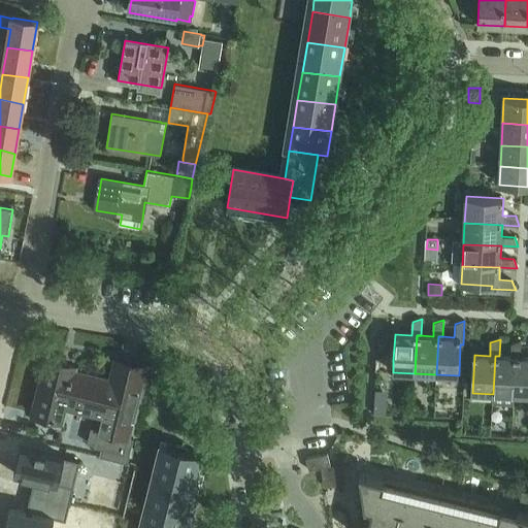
[(517,357),(521,357),(522,339),(512,343),(510,357),(499,356),(495,356),(493,394),(493,404),(515,405),(515,395),(517,357)]
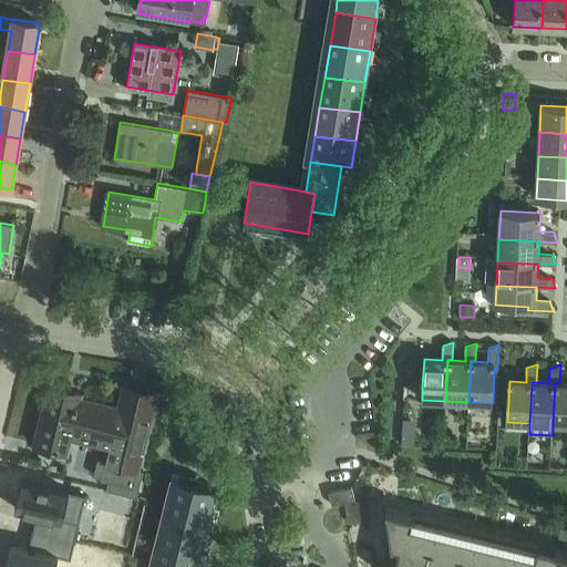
[(566,383),(559,383),(555,383),(553,424),(566,424),(566,383)]
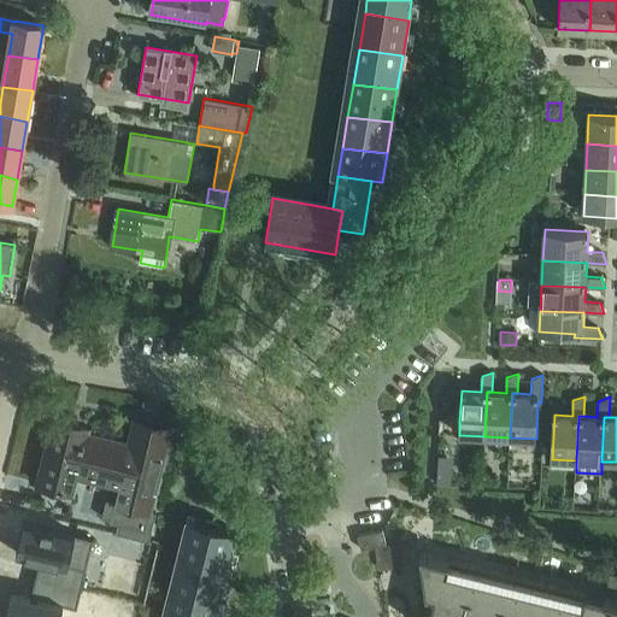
[(440,419),(440,433),(459,434),(459,421),(440,419)]
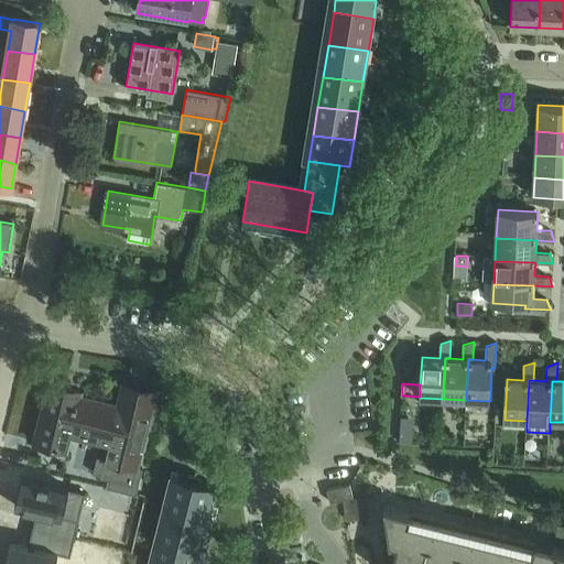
[(49,386),(35,442),(66,449),(71,433),(110,443),(101,477),(132,486),(139,457),(152,403),(149,402),(152,391),(140,388),(128,386),(125,396),(121,394),(118,407),(79,397),(80,393),(49,386)]
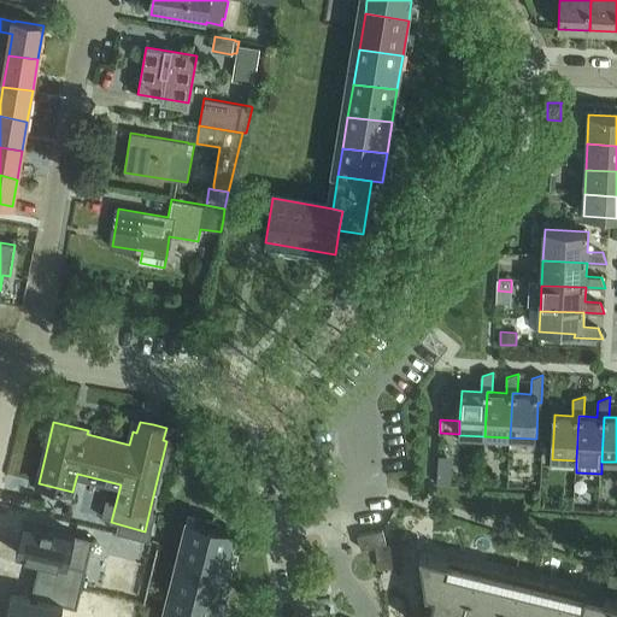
[(439,457),(436,483),(452,485),(453,458),(439,457)]
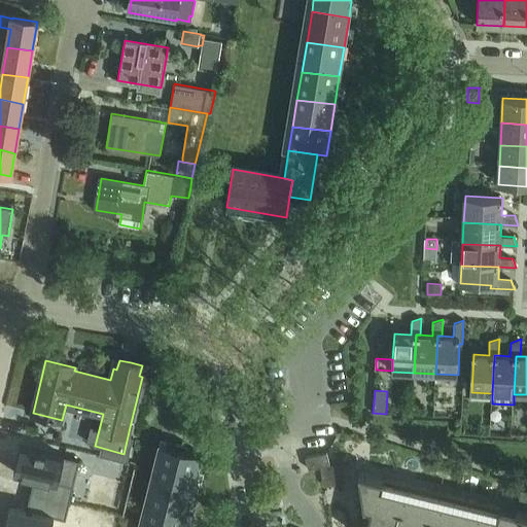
[(156,477),(194,487),(202,454),(165,445),(156,477)]
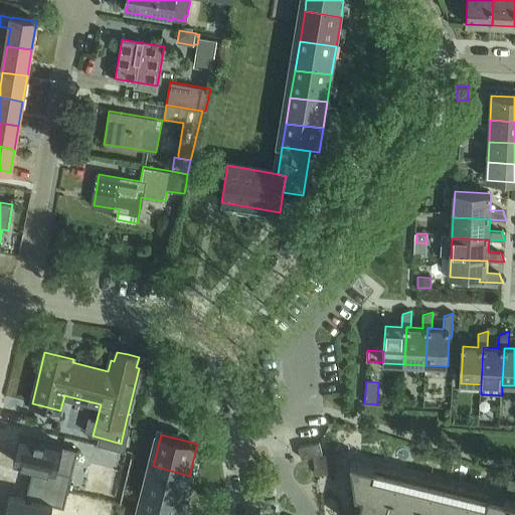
[(19,437),(13,462),(39,469),(36,484),(68,492),(72,475),(57,472),(62,448),(19,437)]
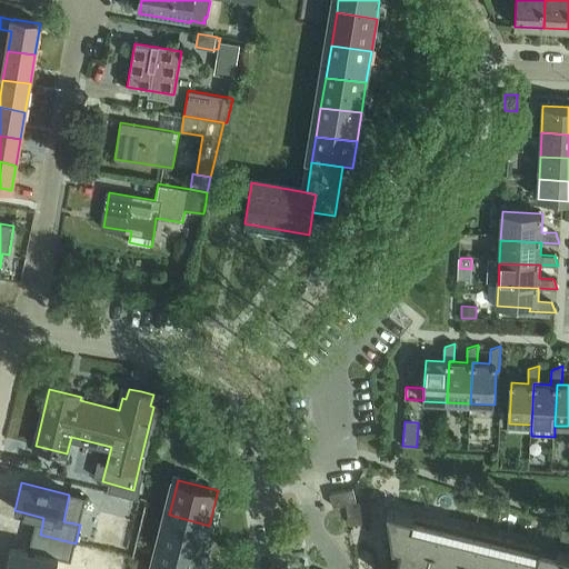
[(333,492),(337,505),(358,499),(355,487),(333,492)]
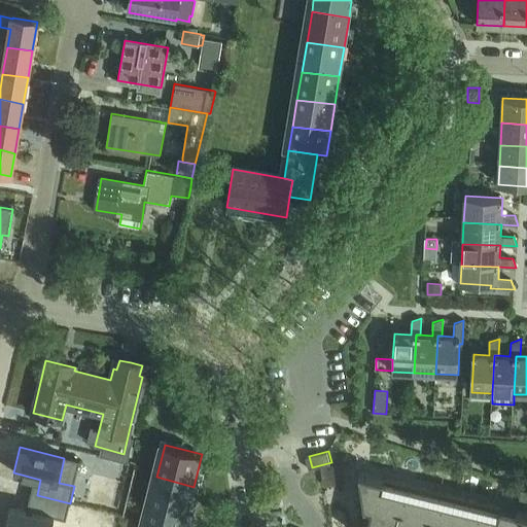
[(526,526),(526,512),(358,471),(363,505),(365,505),(371,506),(365,526),(526,526)]
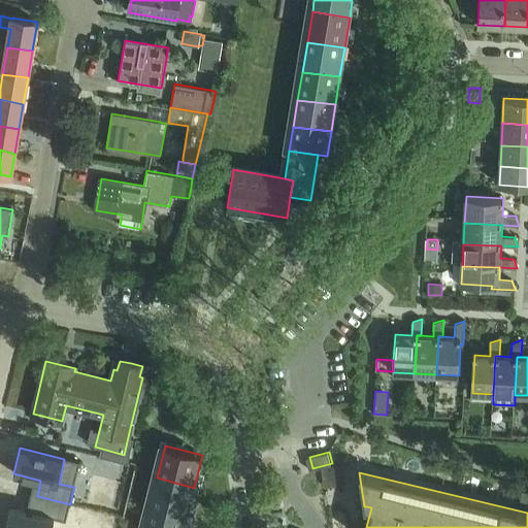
[(187,517),(194,488),(157,477),(150,507),(187,517)]
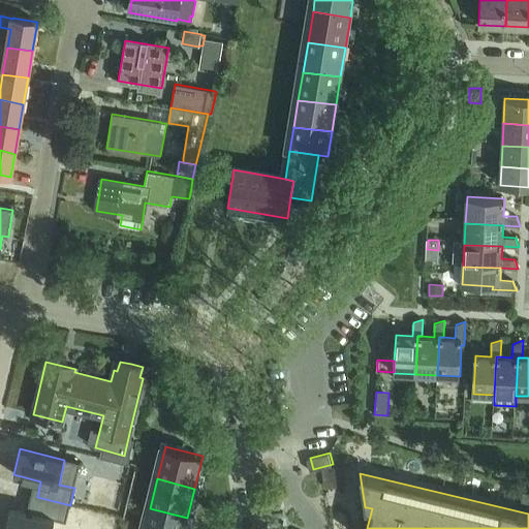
[(528,492),(524,491),(519,506),(528,508),(528,492)]
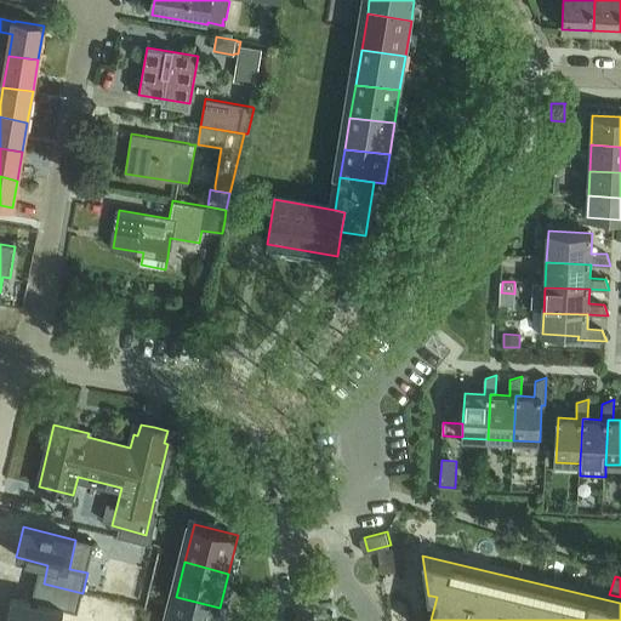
[(12,596),(5,620),(60,620),(63,610),(78,613),(83,593),(44,584),(39,602),(12,596)]
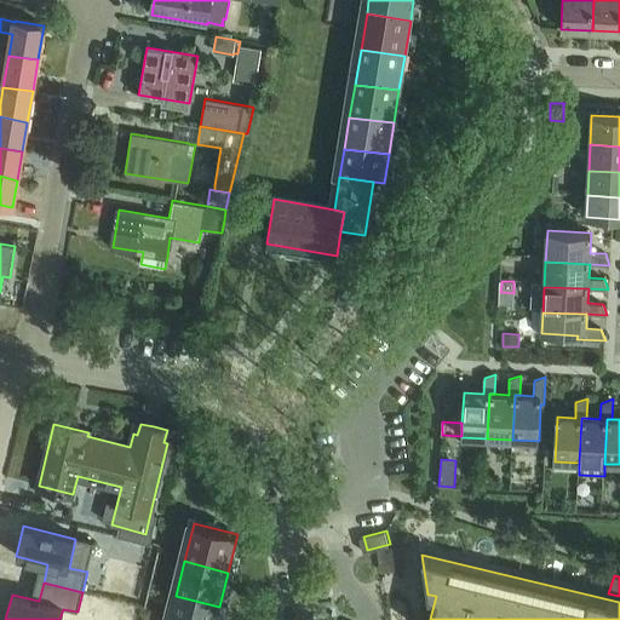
[(214,619),(219,607),(176,596),(168,619),(214,619)]
